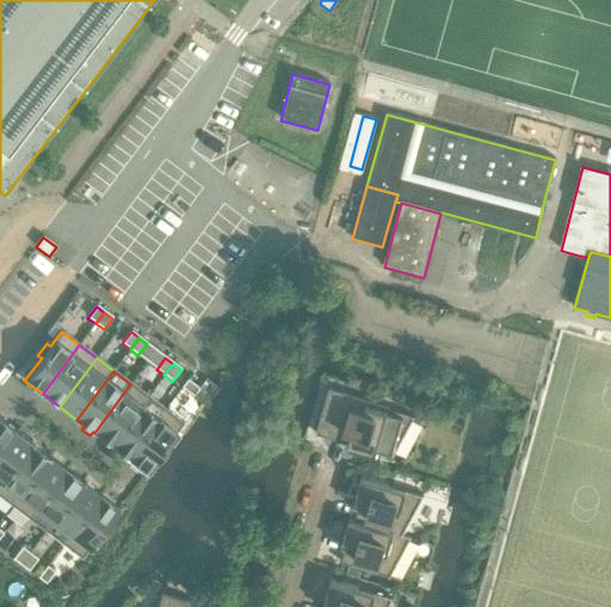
[(193,397),(199,389),(187,381),(181,389),(193,397)]
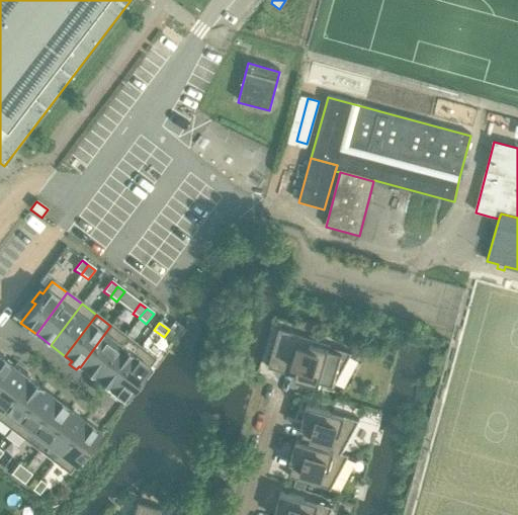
[(94,378),(125,337),(110,326),(80,367),(94,378)]
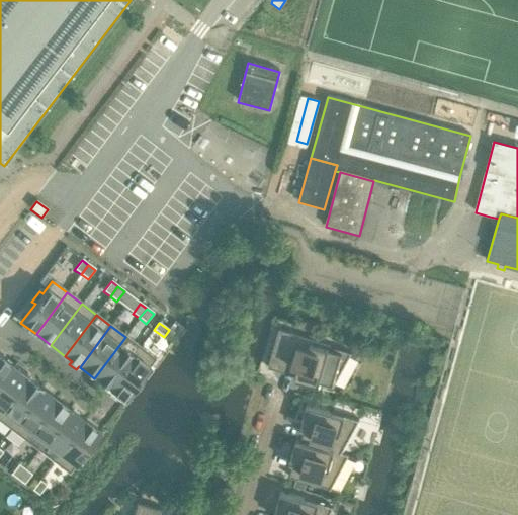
[(333,389),(351,354),(329,348),(330,345),(279,330),(267,369),(295,377),(293,381),(318,388),(319,384),(333,389)]
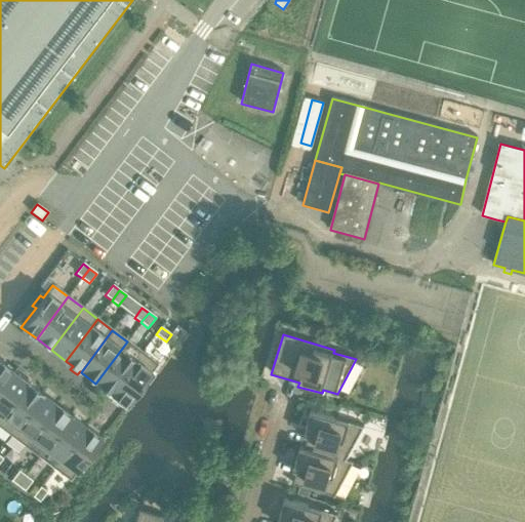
[(110,394),(142,352),(127,342),(95,384),(110,394)]
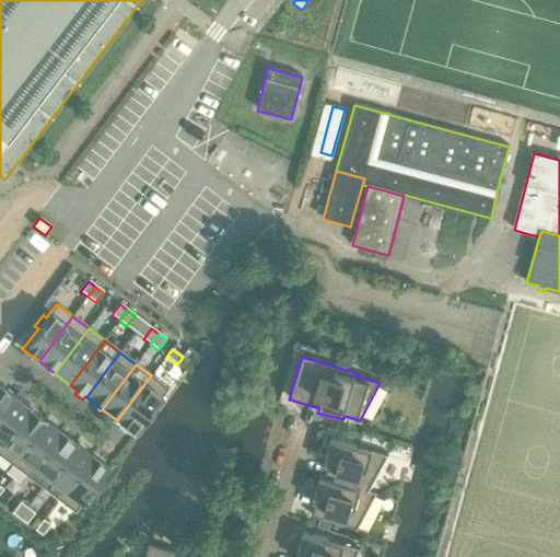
[(153,415),(162,404),(158,402),(167,389),(151,375),(117,420),(135,433),(150,413),(153,415)]
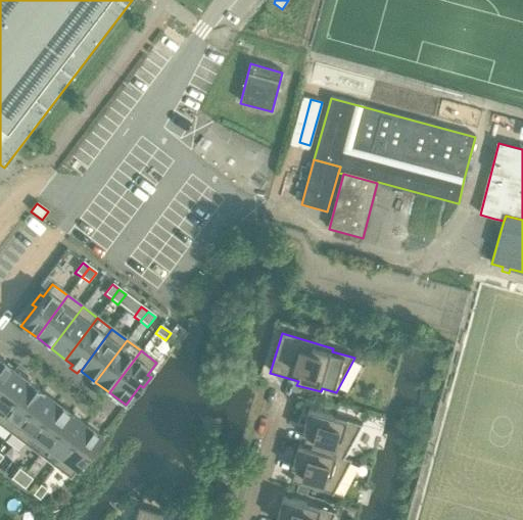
[(0,385),(12,370),(0,361),(0,385)]
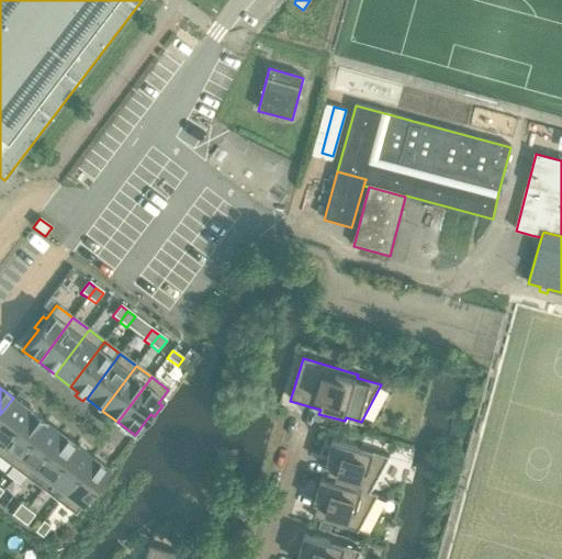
[(20,403),(13,398),(0,414),(0,447),(29,410),(27,410),(31,405),(22,400),(20,403)]
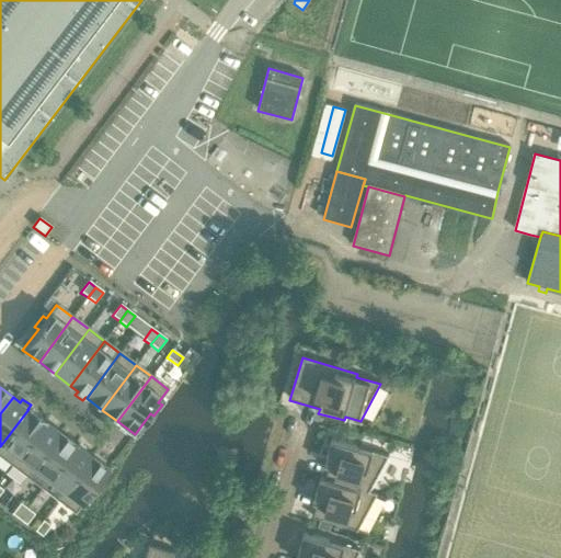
[(0,457),(11,465),(44,421),(29,409),(0,446),(0,457)]
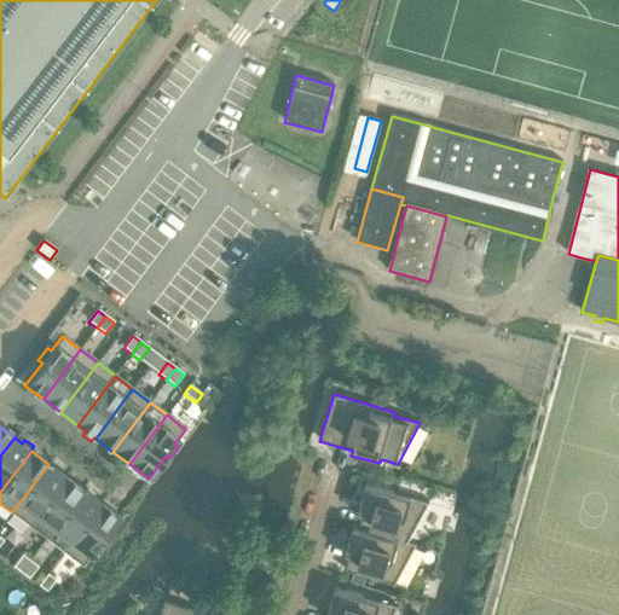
[(29,526),(67,477),(48,464),(12,512),(29,526)]
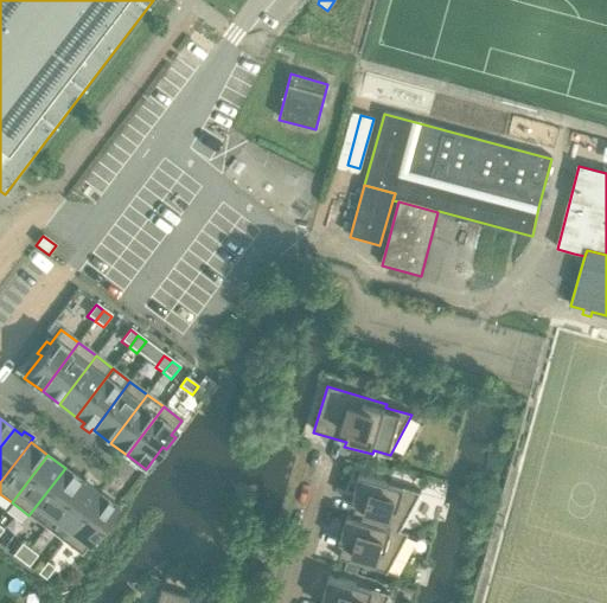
[(45,528),(82,480),(65,468),(29,515),(45,528)]
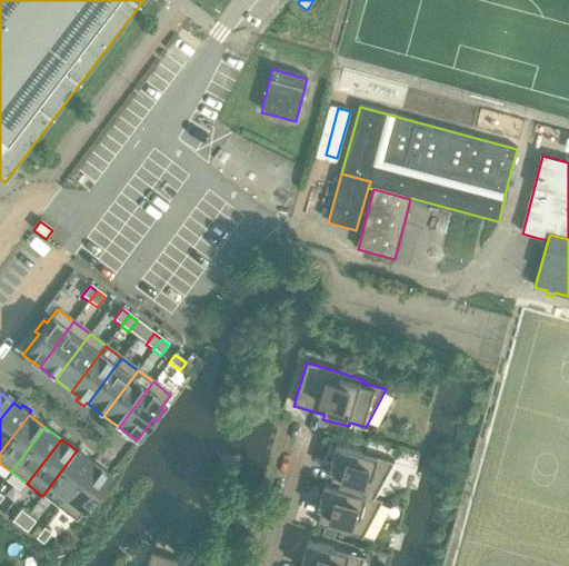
[(337,446),(329,473),(333,474),(329,486),(329,487),(375,500),(375,499),(395,464),(337,446)]
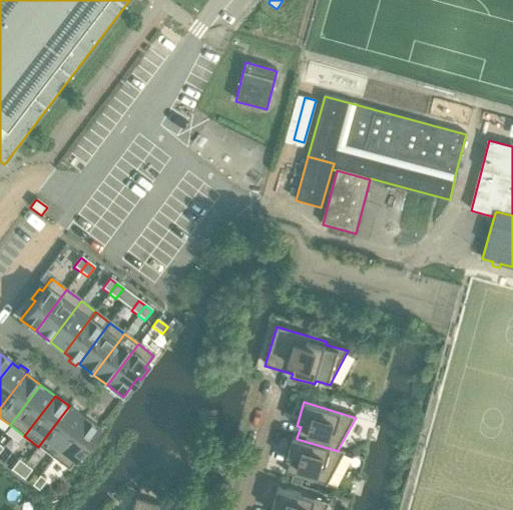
[(53,458),(83,417),(69,406),(38,447),(53,458)]
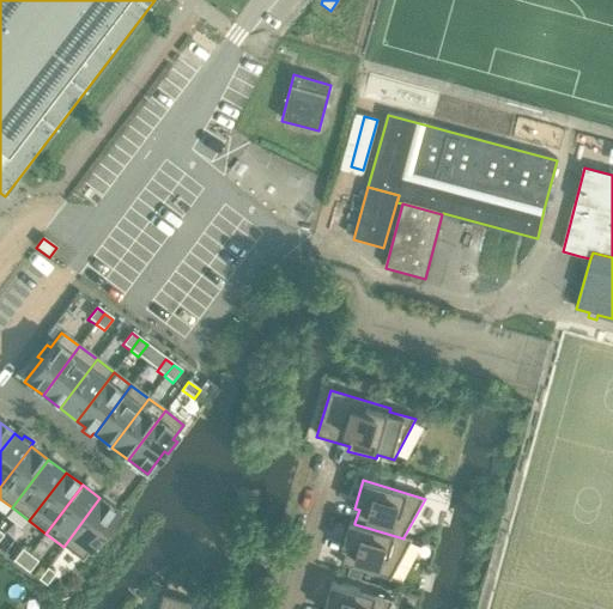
[(95,552),(103,539),(99,536),(119,512),(99,498),(64,547),(82,560),(90,548),(95,552)]
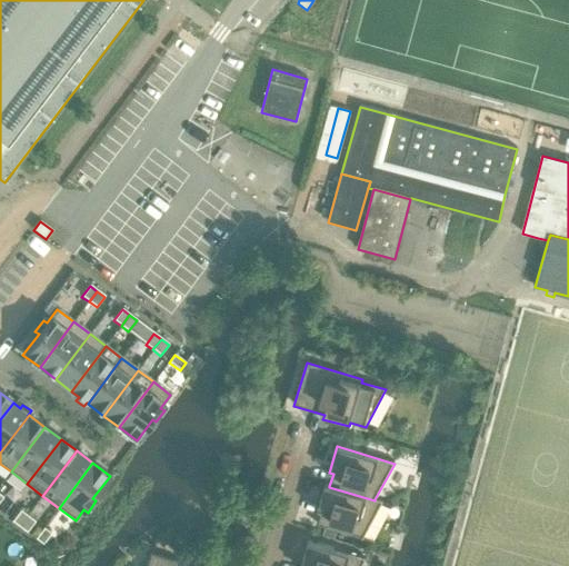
[(326,485),(318,510),(321,512),(318,526),(325,528),(322,536),(335,539),(337,532),(361,539),(362,540),(383,502),(375,499),(375,500),(329,487),(329,486),(326,485)]
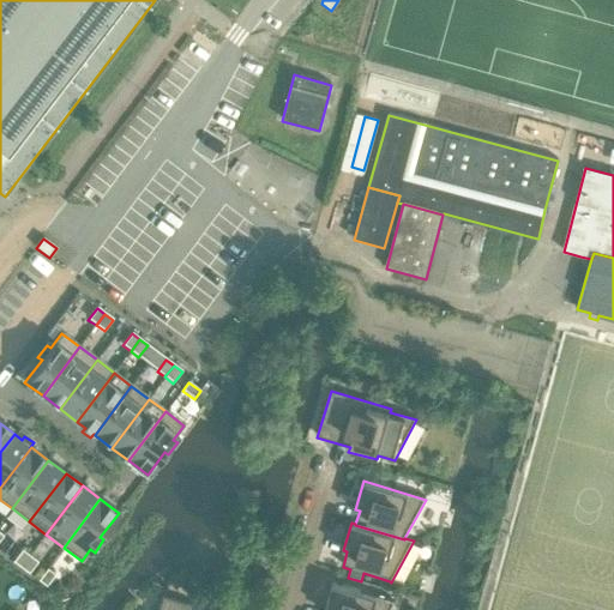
[(20,568),(29,557),(22,551),(13,563),(20,568)]
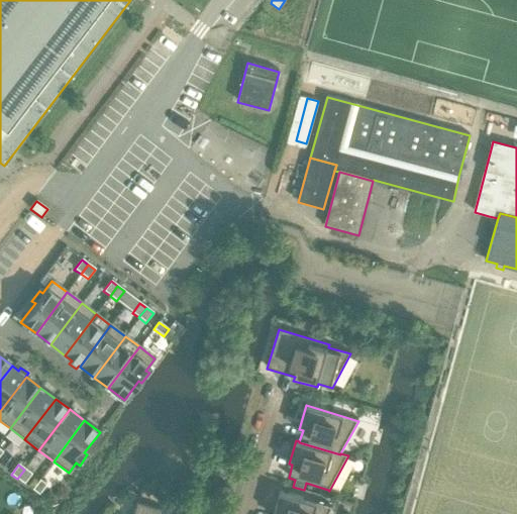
[(24,484),(31,475),(24,470),(17,479),(24,484)]
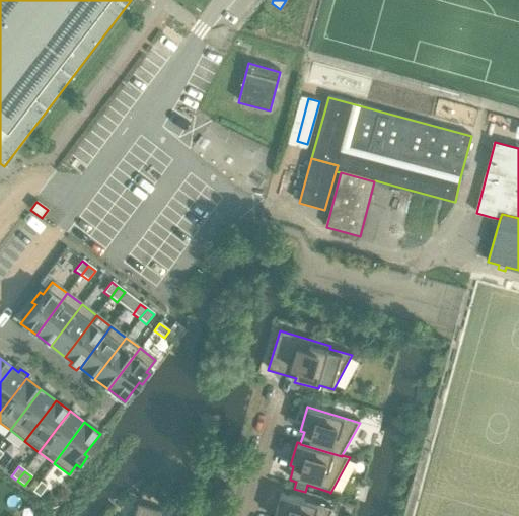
[(39,497),(46,488),(40,482),(31,492),(39,497)]
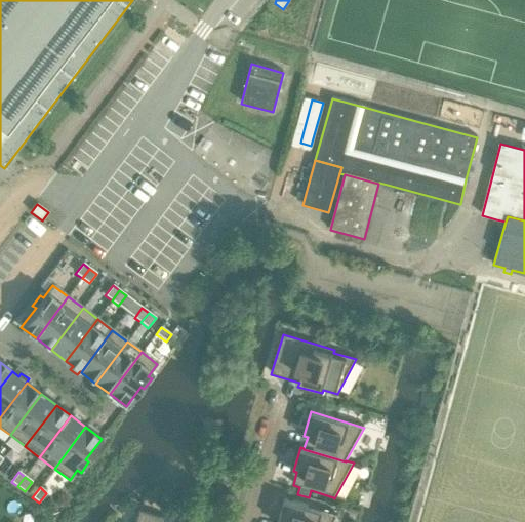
[(149,505),(154,498),(148,492),(142,499),(149,505)]
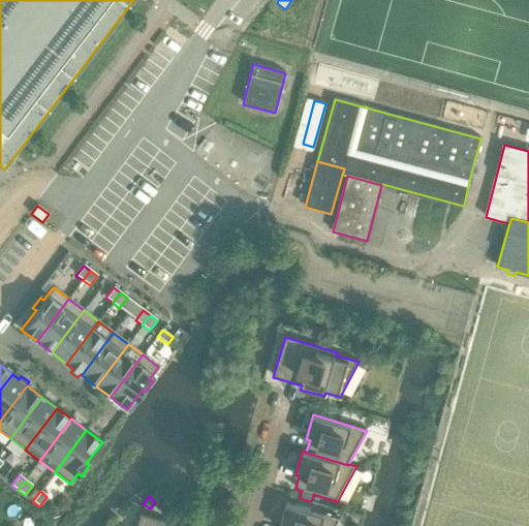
[(337,525),(340,520),(286,503),(280,525),(337,525)]
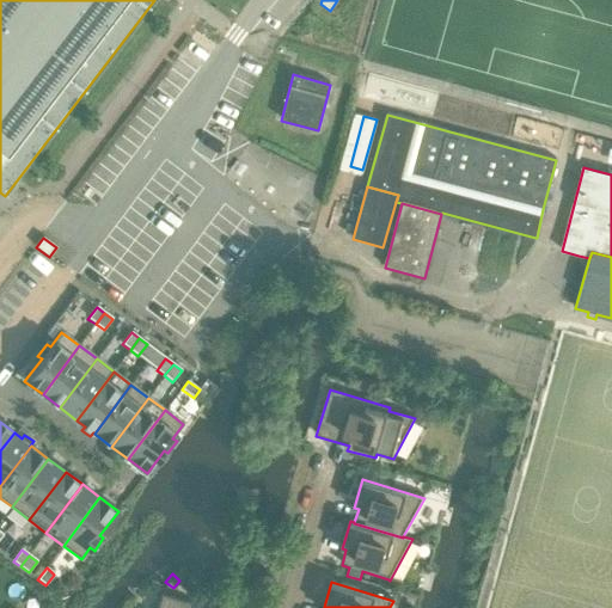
[(191,607),(193,603),(160,594),(155,607),(191,607)]
